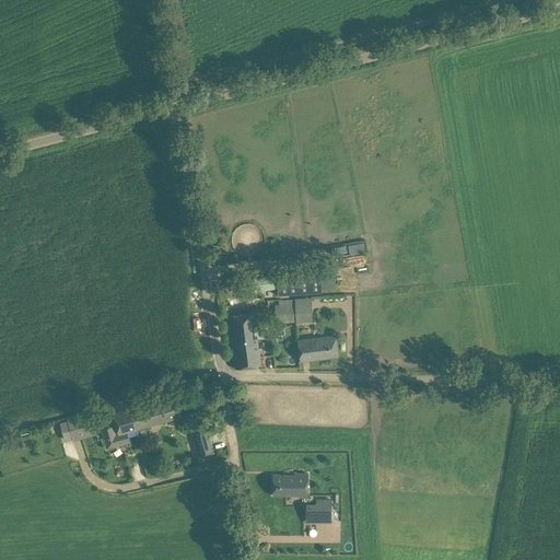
[(349,254),(365,253),(364,242),(349,242),(349,254)]
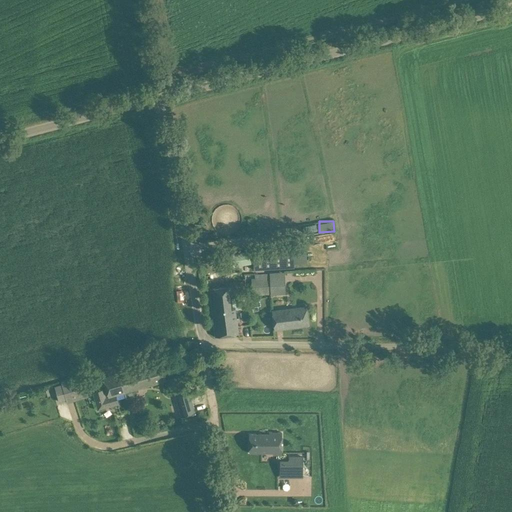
[(252,269),(293,267),(293,263),(292,247),(292,245),(250,248),(252,269)]
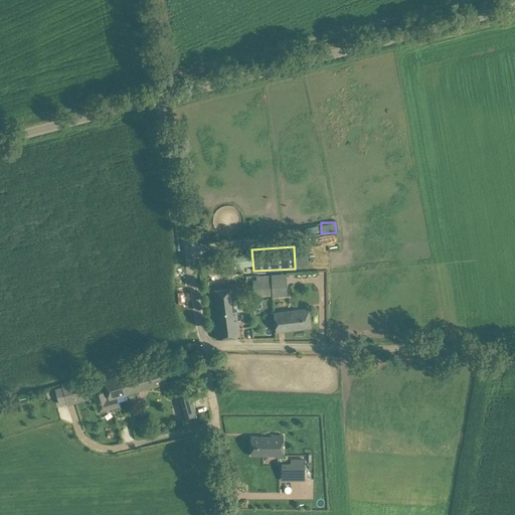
[(295,265),(309,264),(308,247),(294,248),(295,265)]
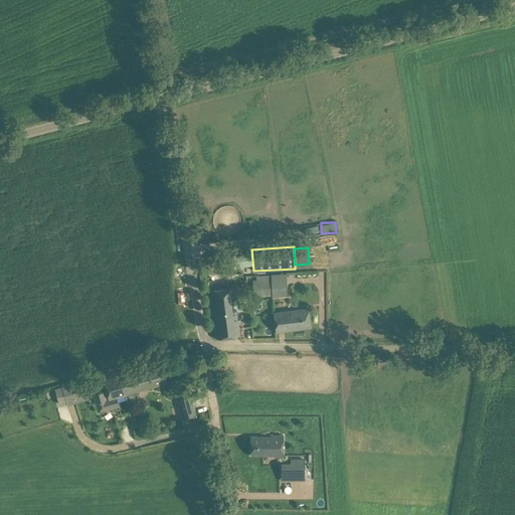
[(249,252),(217,259),(219,271),(251,266),(249,252)]
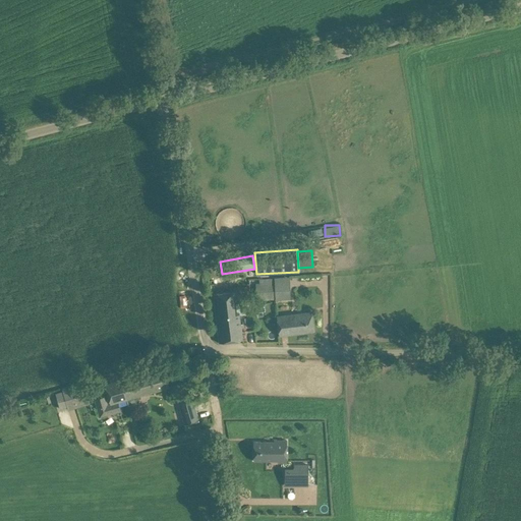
[(256,284),(257,301),(282,299),(282,291),(276,291),(275,282),(256,284)]
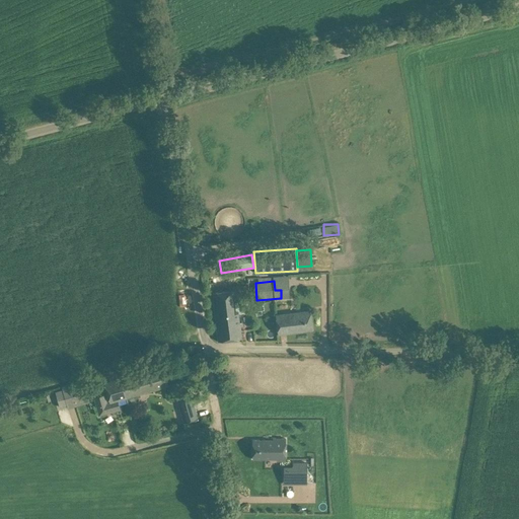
[(213,293),(218,342),(241,339),(236,290),(232,290),(213,293)]
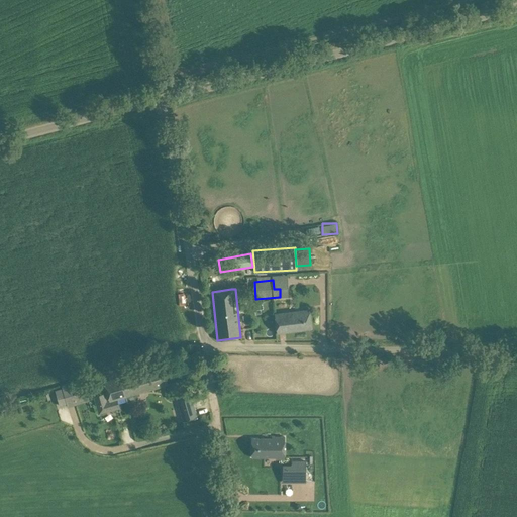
[(275,314),(277,333),(311,329),(309,310),(275,314)]
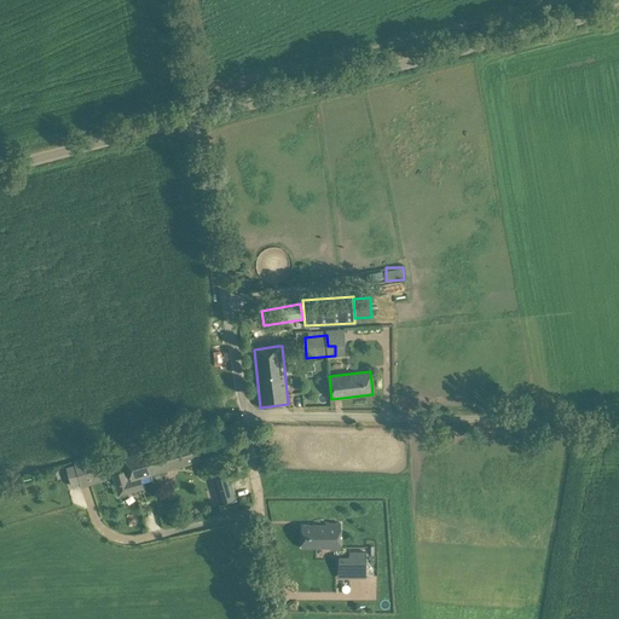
[(183,441),(143,452),(150,475),(189,464),(201,461),(194,438),(183,441)]
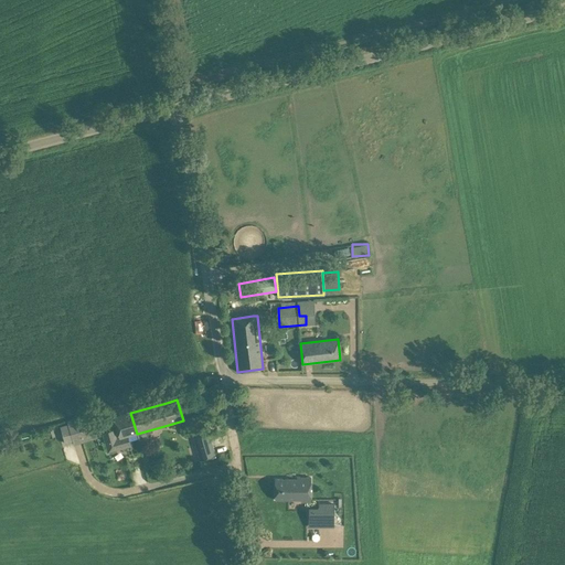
[(115,429),(102,433),(107,452),(130,446),(128,436),(137,434),(130,413),(114,417),(119,437),(117,438),(115,429)]
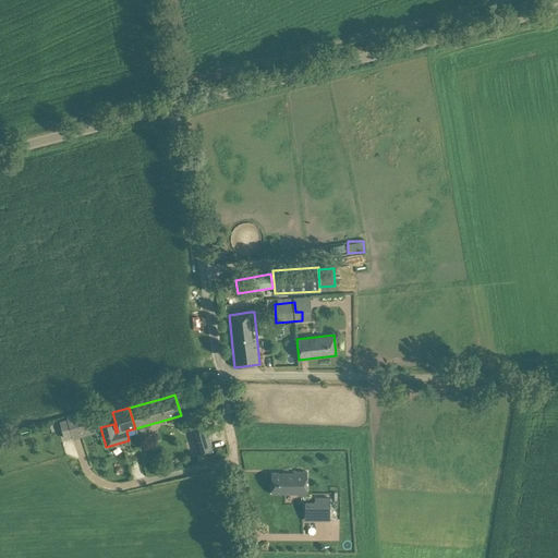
[(73,438),(95,432),(87,409),(65,415),(68,419),(73,436),(73,438)]
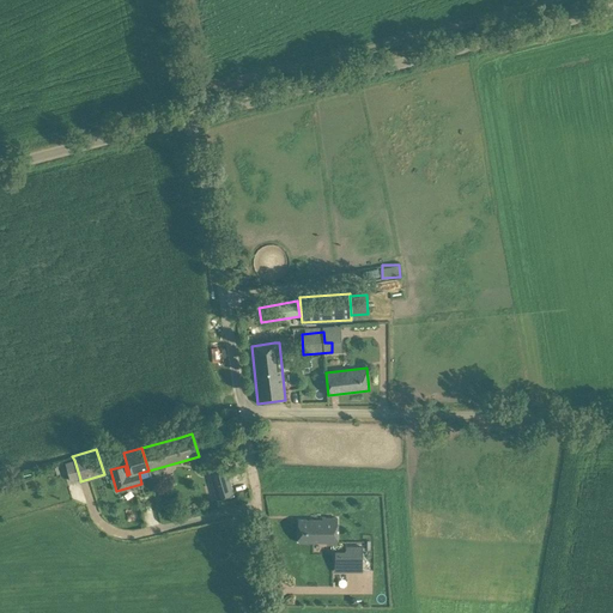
[(74,460),(66,463),(71,481),(80,479),(74,460)]
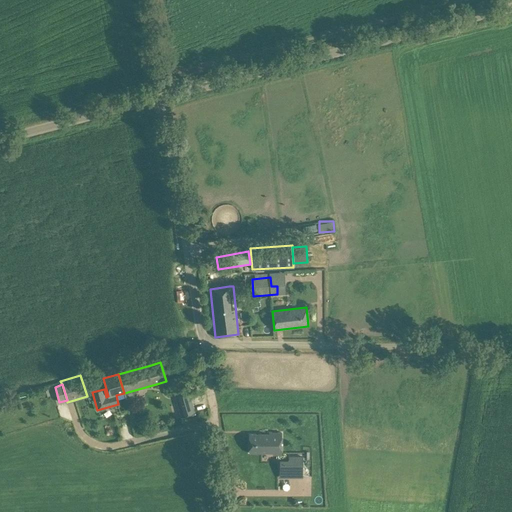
[(188,388),(178,391),(174,392),(181,417),(195,413),(189,393),(188,388)]
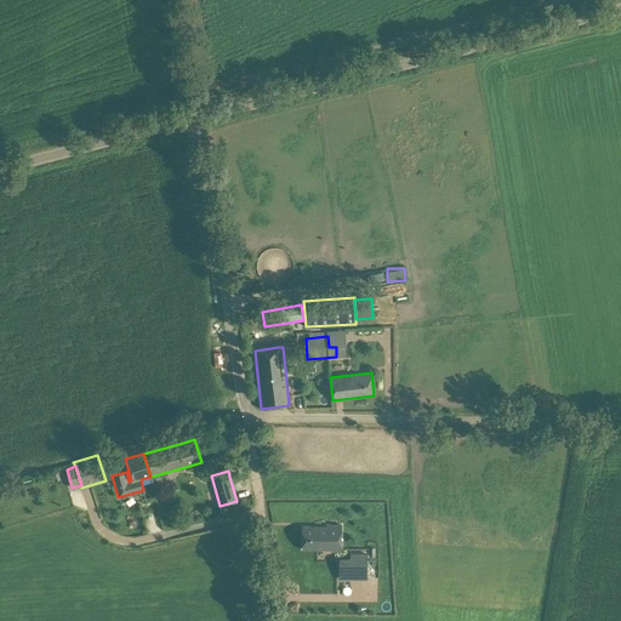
[(302,527),(302,550),(331,550),(331,552),(342,552),(342,524),(326,525),(326,527),(302,527)]
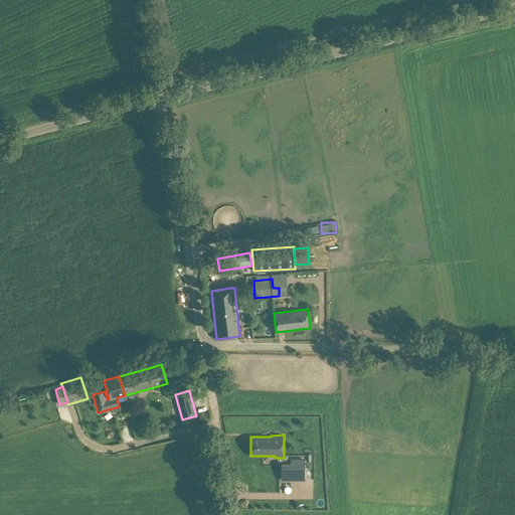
[(283,466),(282,479),(305,479),(305,468),(291,468),(291,466),(283,466)]
